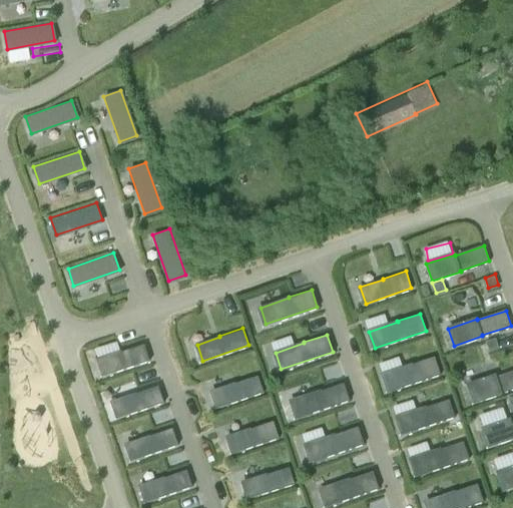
[(495,336),(485,340),(488,350),(499,346),(495,336)]
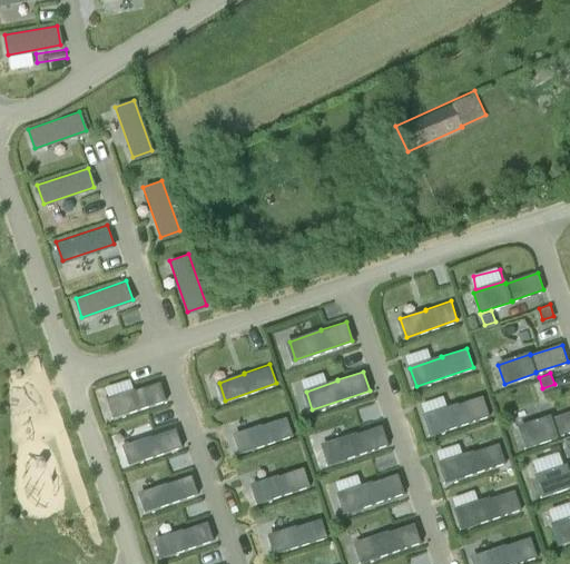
[(166,398),(159,379),(134,388),(135,389),(109,398),(115,416),(166,398)]
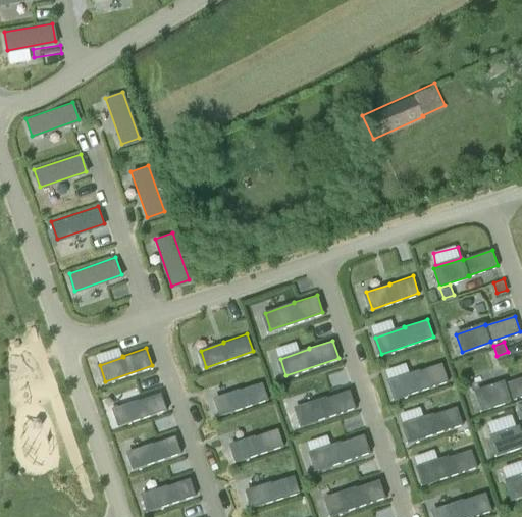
[(419,370),(419,371),(390,381),(396,398),(448,379),(441,362),(419,370)]
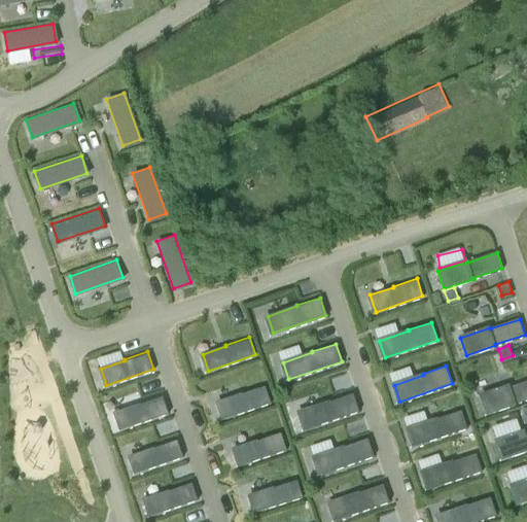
[(332,373),(336,384),(353,380),(351,369),(332,373)]
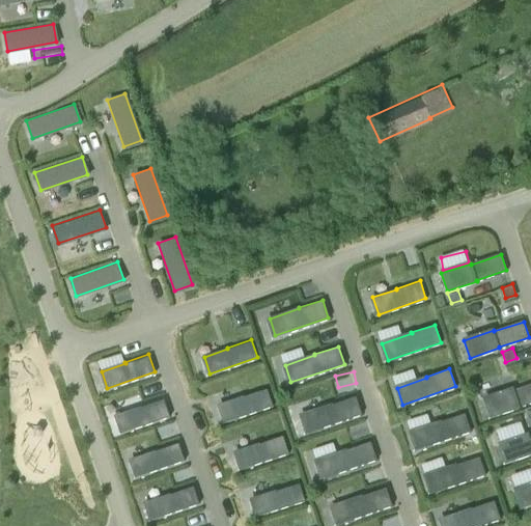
[(520,407),(519,406),(530,400),(530,384),(513,390),(513,389),(484,399),(490,417),(520,407)]
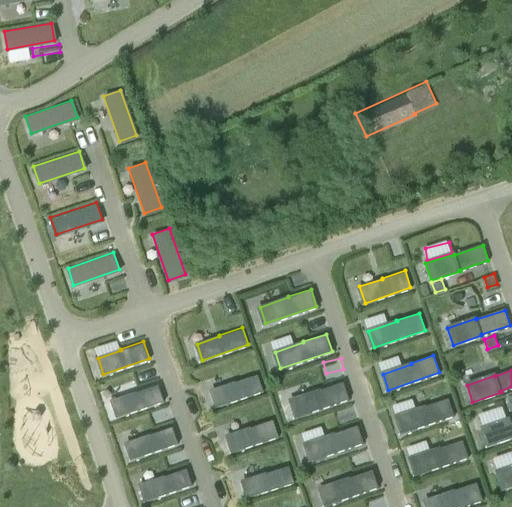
[(257,373),(234,380),(235,381),(212,389),(217,405),(263,390),(257,373)]
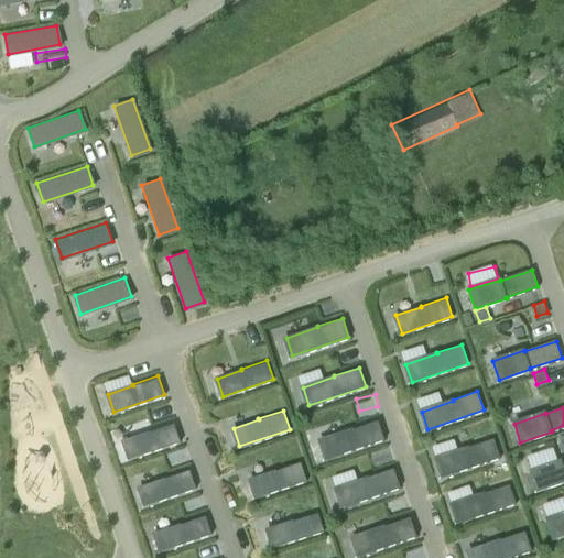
[(353,430),(321,441),(327,459),(383,439),(377,420),(353,429),(353,430)]
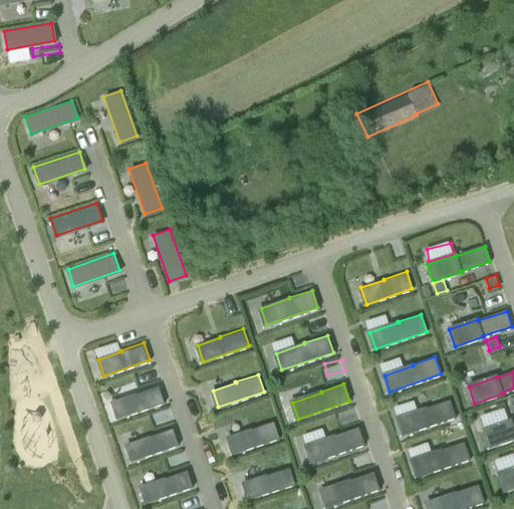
[(112,402),(118,418),(164,402),(158,385),(136,393),(136,394),(112,402)]
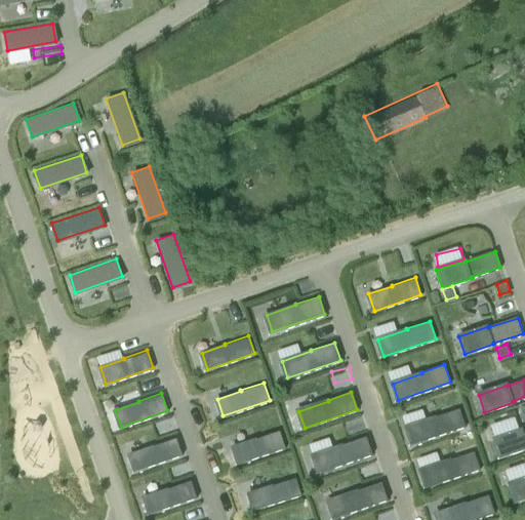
[(465,426),(459,408),(436,415),(436,416),(407,427),(412,443),(465,426)]
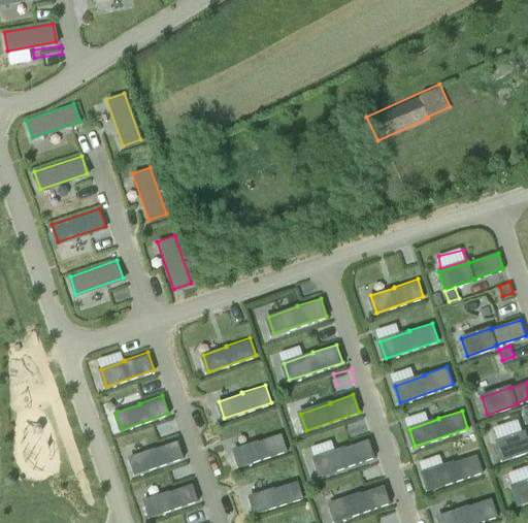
[(282,431),(258,439),(258,440),(234,449),(240,465),(287,449),(282,431)]
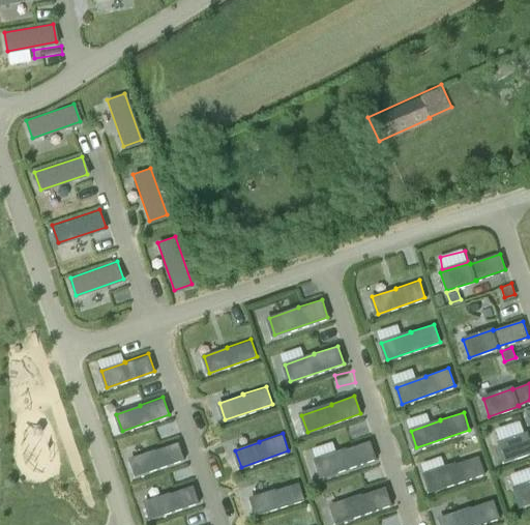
[(529,434),(528,435),(528,434),(498,444),(504,462),(529,453),(529,434)]
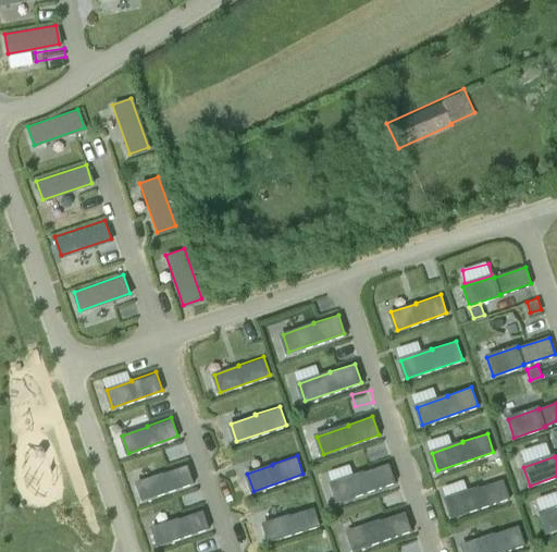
[(144,499),(193,481),(186,463),(162,471),(162,473),(137,481),(144,499)]
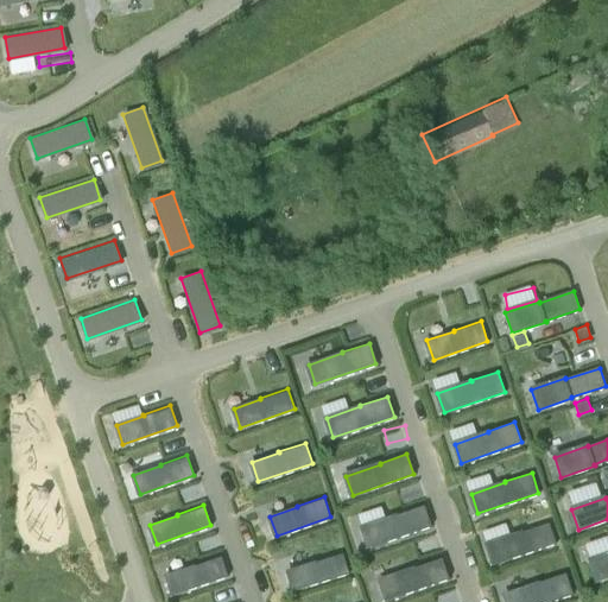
[(397,514),(397,515),(363,527),(369,546),(431,525),(424,505),(397,514)]
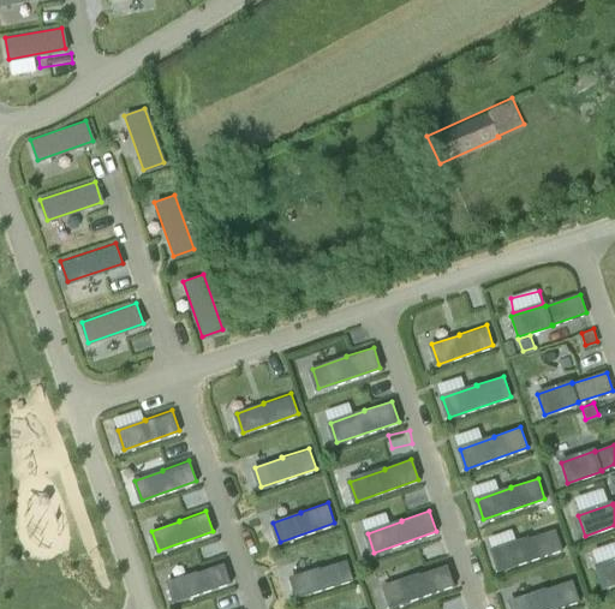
[(500,569),(562,548),(555,527),(527,537),(527,538),(494,550),(500,569)]
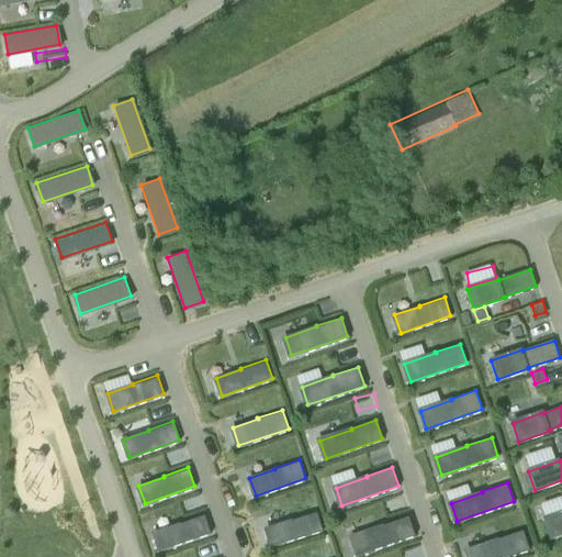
[(291,519),(267,527),(272,545),(323,528),(316,510),(291,517),(291,519)]
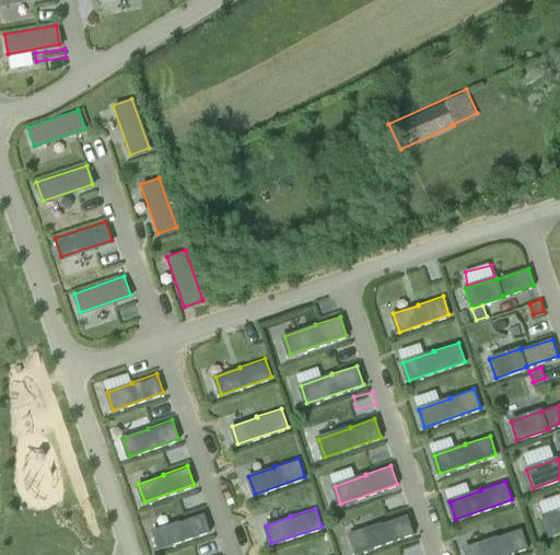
[(178,520),(178,521),(153,529),(160,546),(209,530),(203,511),(178,520)]
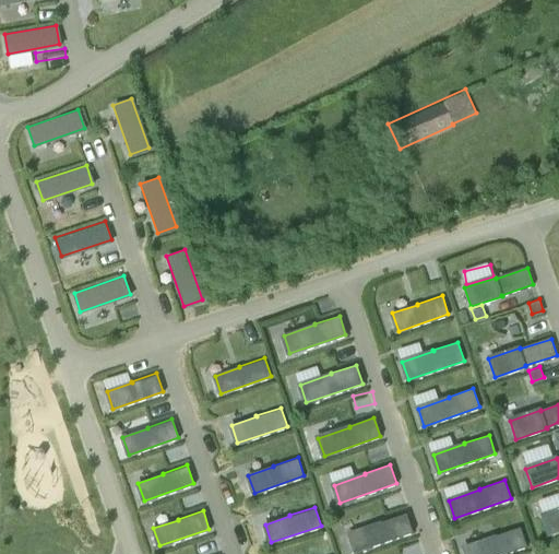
[(558,510),(542,517),(548,535),(558,531),(558,510)]
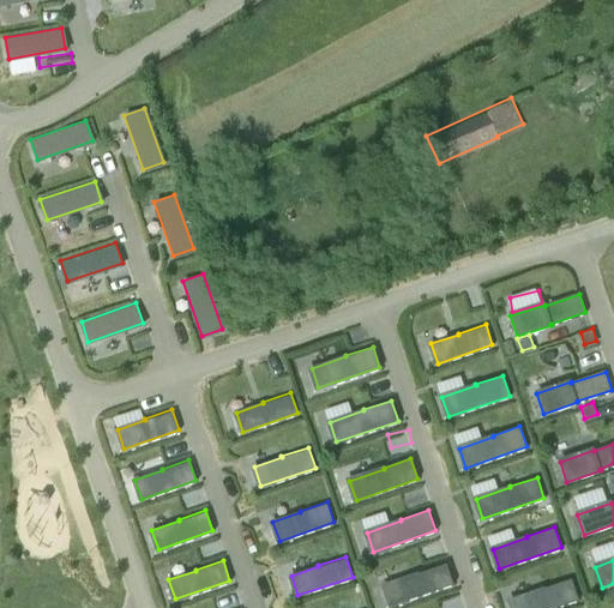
[(385,585),(391,605),(453,583),(446,563),(419,572),(419,573),(385,585)]
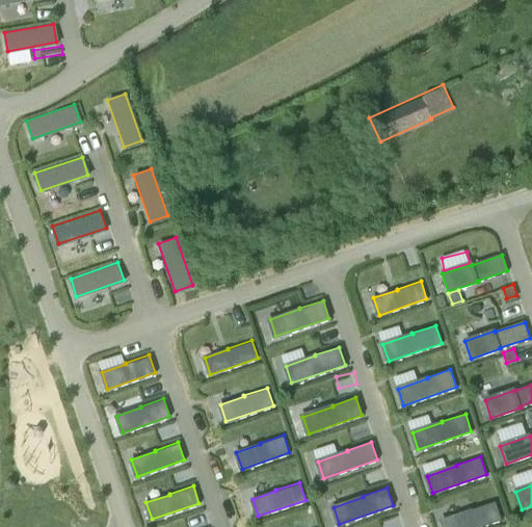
[(472,509),(442,520),(444,526),(475,526),(501,519),(495,501),(471,508),(472,509)]
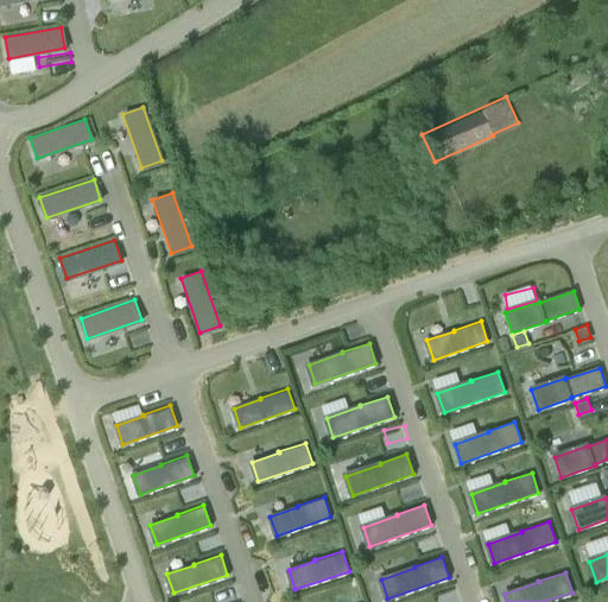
All buildings are outlined.
